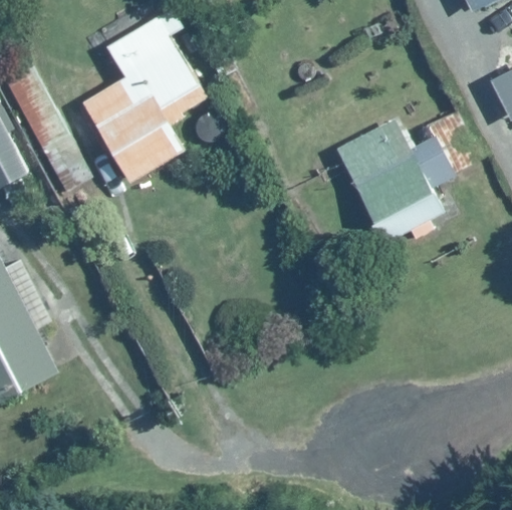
[(461,0),(469,14),(496,0),(461,0)]
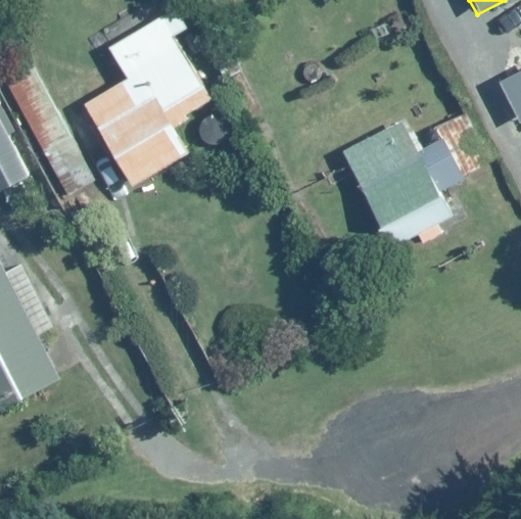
[(173,123),(214,97),(178,38),(188,32),(175,7),(107,47),(126,80),(83,105),(132,188),(190,152),(173,123)]
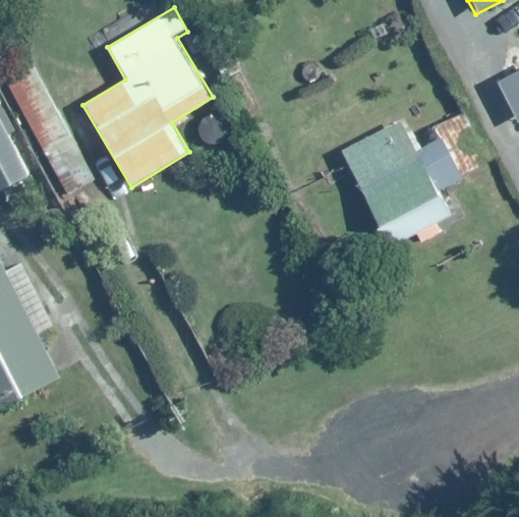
[(518,67),(494,79),(514,122),(518,120),(518,67)]
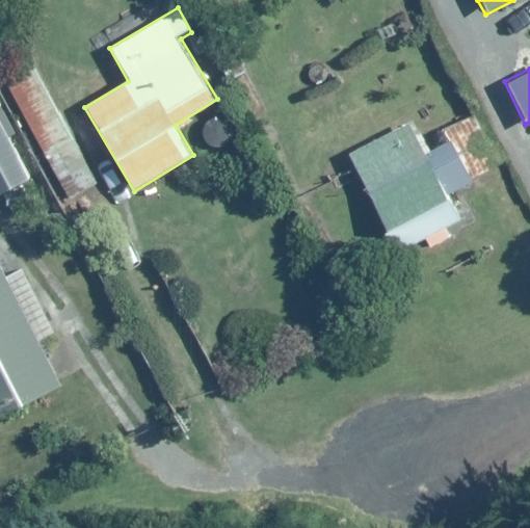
[(411,125),(347,153),(394,258),(459,228),(444,194),(498,168),(473,114),(439,130),(445,143),(424,153),(411,125)]
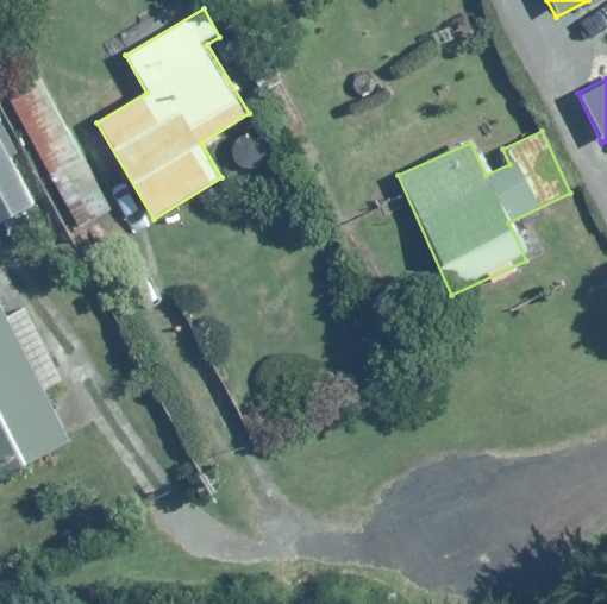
[(0,222),(30,207),(0,146),(0,222)]
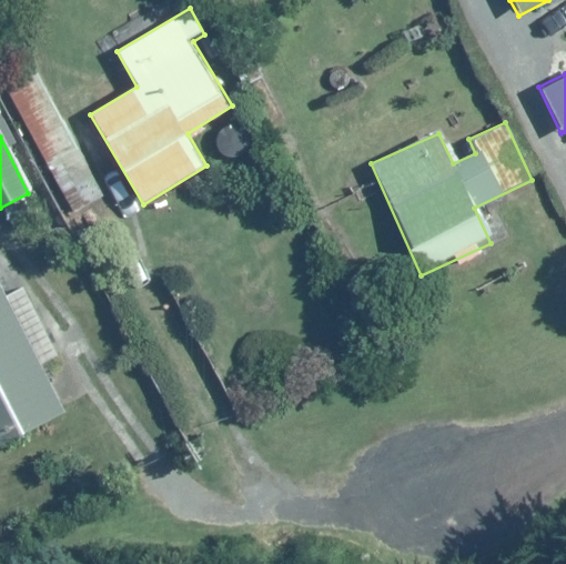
[(0,434),(61,401),(41,363),(59,354),(22,286),(4,296),(0,289),(0,434)]
